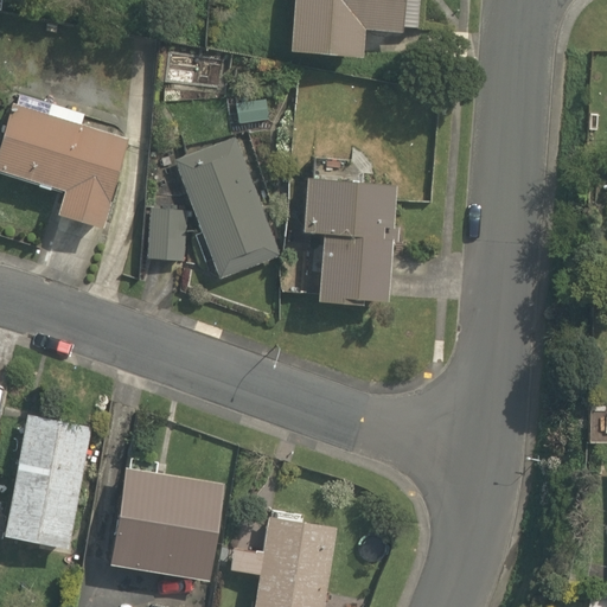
[(292,0),(288,53),(359,61),(363,29),(398,31),(400,26),(413,27),(415,0),(292,0)]
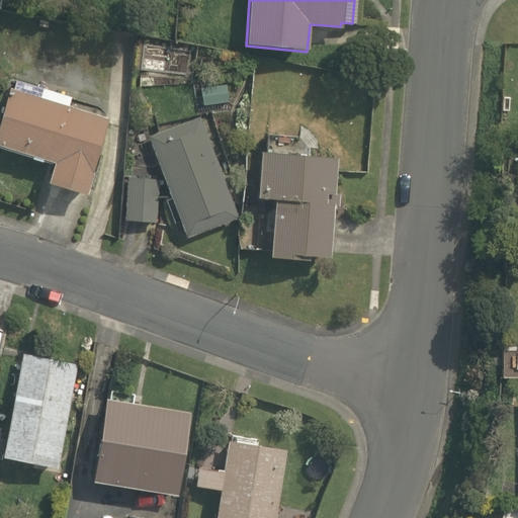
[(225,85),(201,88),(203,103),(227,100),(225,85)]
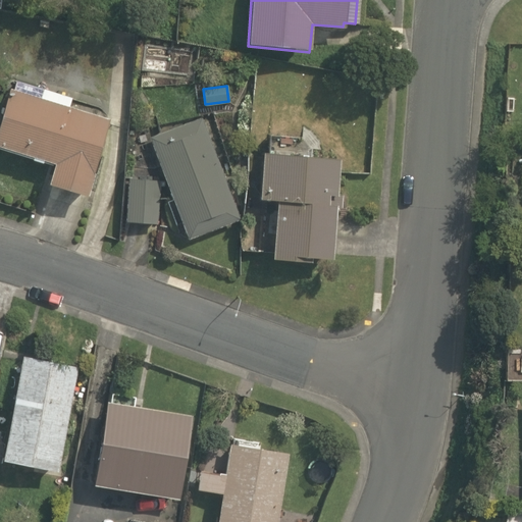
[(48,187),(86,199),(109,122),(11,91),(0,125),(0,149),(54,167),(48,187)]
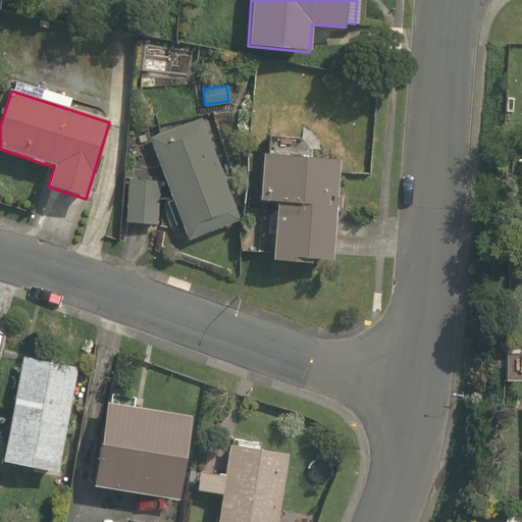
[(150,139),(189,241),(241,221),(202,119),(150,139)]
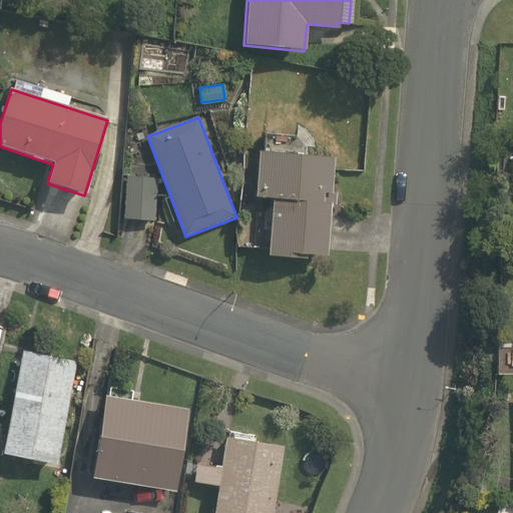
[(266,257),(310,261),(311,255),(326,258),(330,206),(336,207),(337,192),(332,192),(335,159),(259,152),(255,197),(271,199),(266,257)]
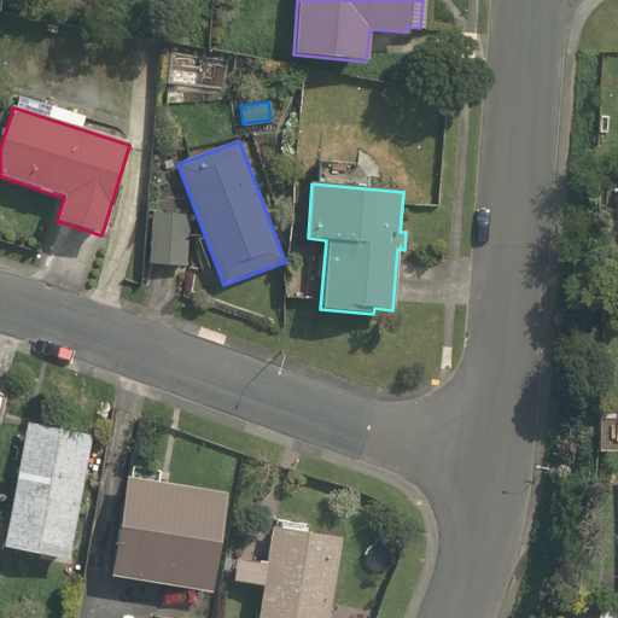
[(149,264),(185,268),(191,219),(155,214),(149,264)]
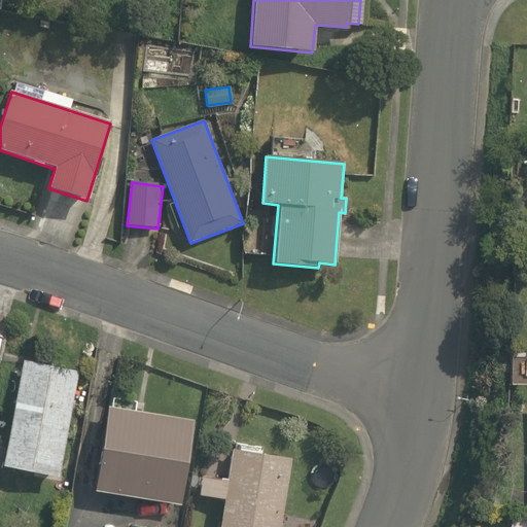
[(3,466),(58,478),(78,374),(24,363),(3,466)]
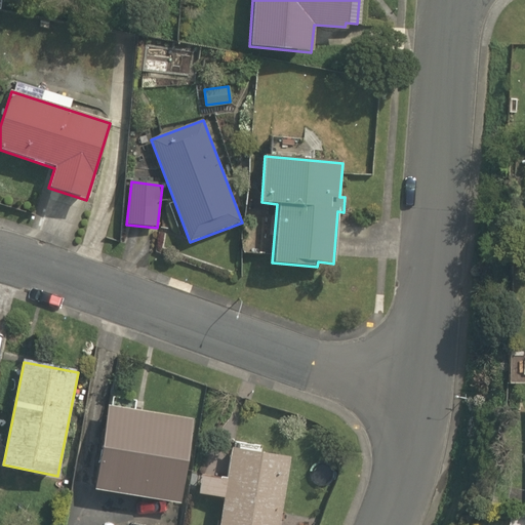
[(524,365),(512,366),(512,378),(524,378),(524,365)]
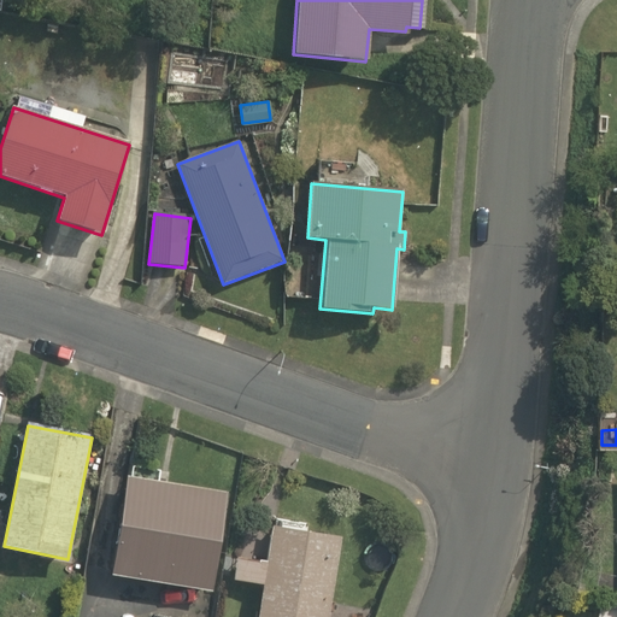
[(111,575),(210,592),(227,494),(128,477),(111,575)]
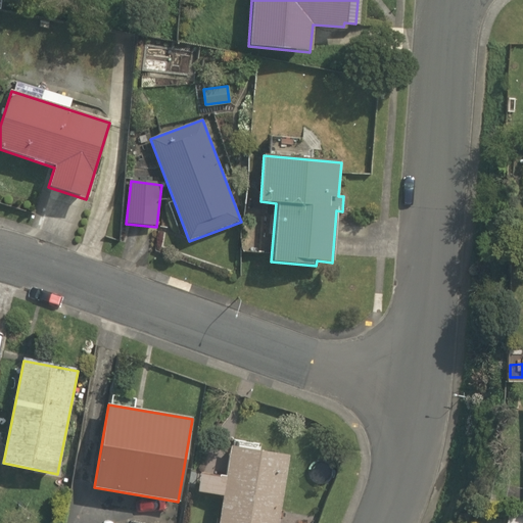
[(278,522),(290,457),(231,446),(226,478),(200,474),(197,492),(223,496),(218,522),(278,522)]
